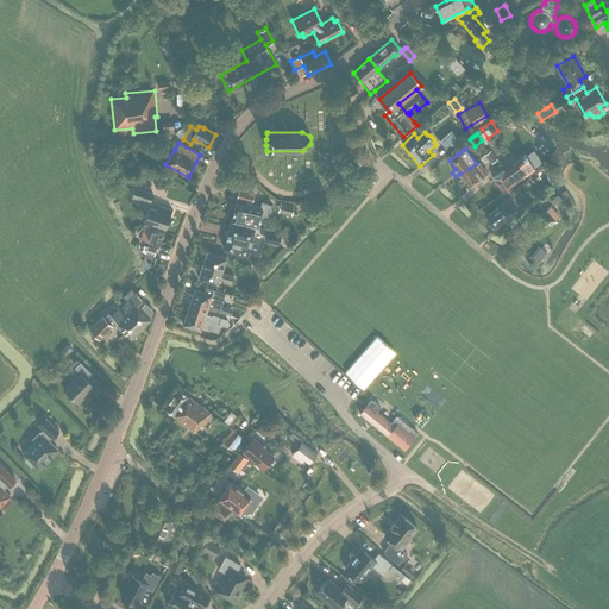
[(496,158),(490,150),(484,155),(490,163),(496,158)]
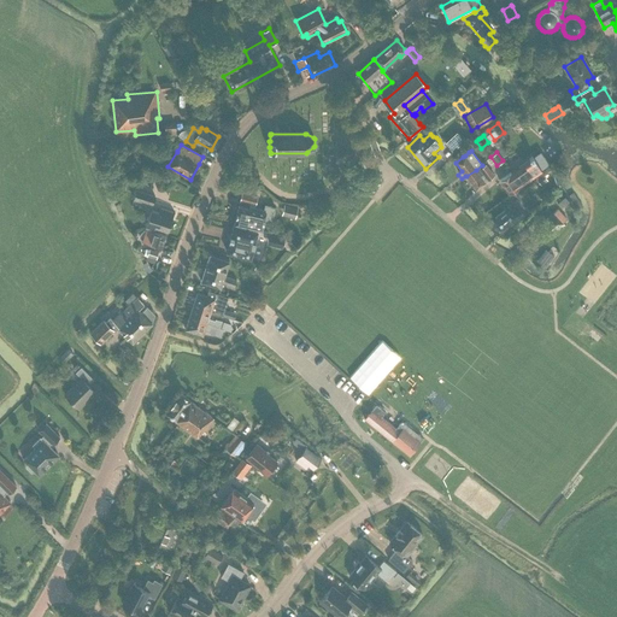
[(535,160),(533,158),(530,159),(511,174),(499,181),(509,195),(521,187),(519,187),(542,171),(535,162),(535,160)]
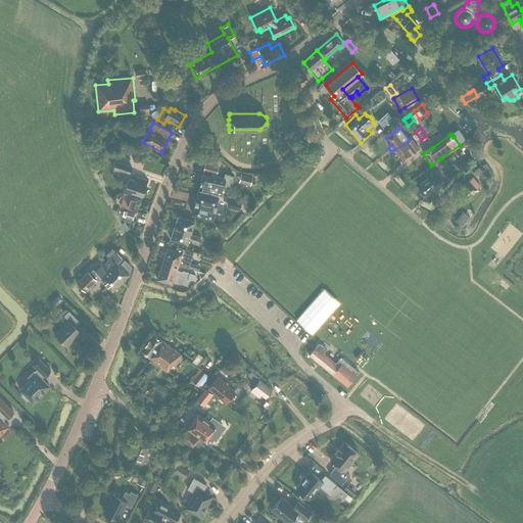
[(403,144),(395,149),(403,161),(412,155),(411,154),(414,152),(414,153),(419,149),(412,140),(410,141),(409,140),(403,144)]
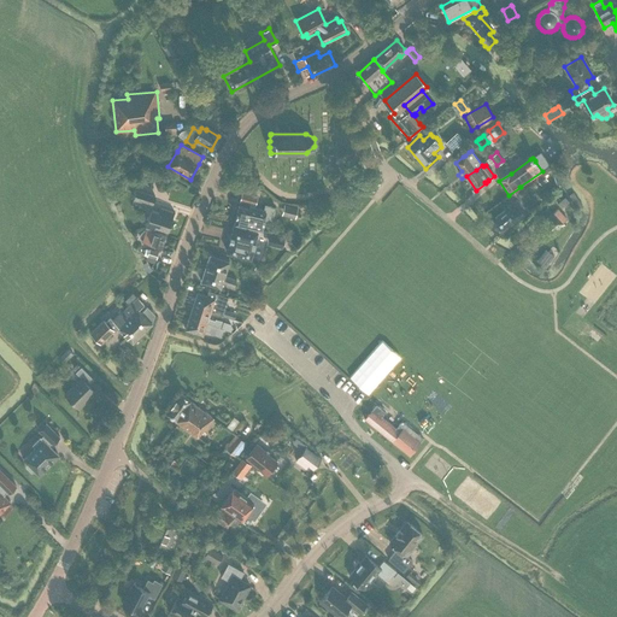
[(157,176),(168,181),(170,175),(159,170),(157,176)]
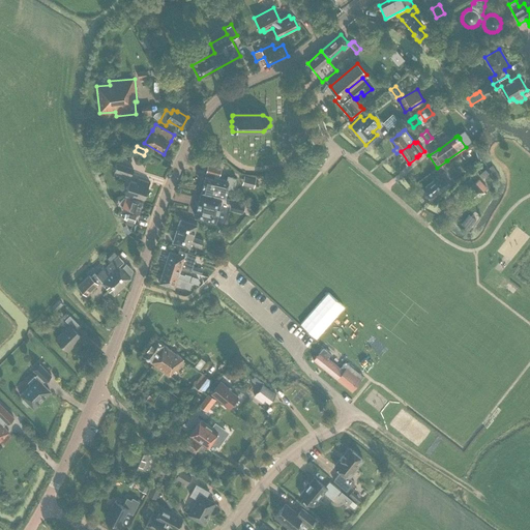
[(463,152),(461,154),(465,159),(470,155),(466,150),(465,151),(463,152)]
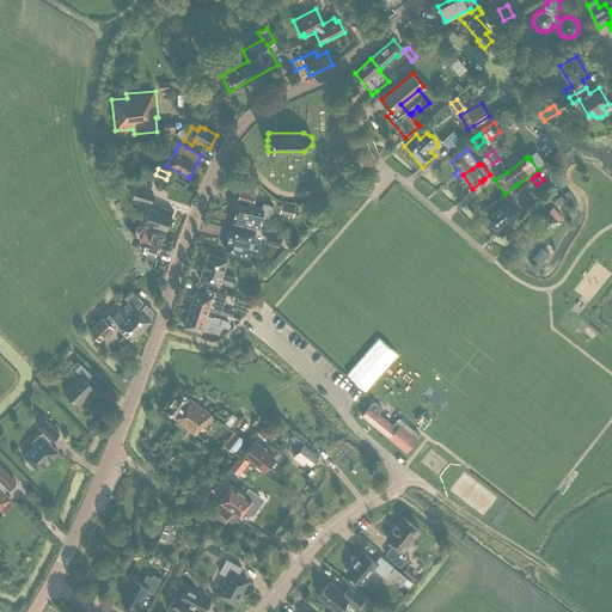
[(133,199),(151,204),(153,195),(135,189),(133,199)]
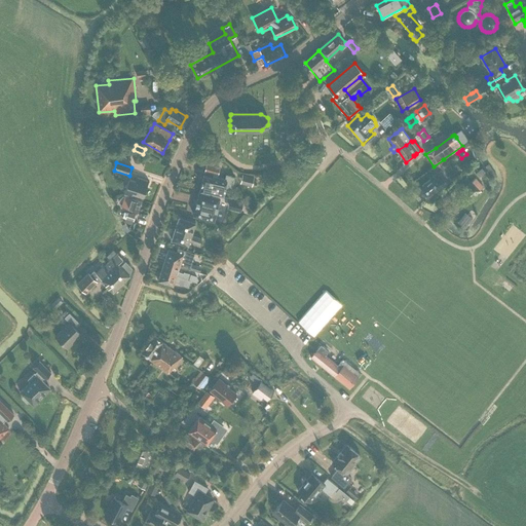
[(217,174),(217,175),(219,167),(207,164),(204,171),(213,173),(212,178),(203,176),(199,191),(211,194),(214,184),(215,184),(217,177),(216,176),(217,174)]
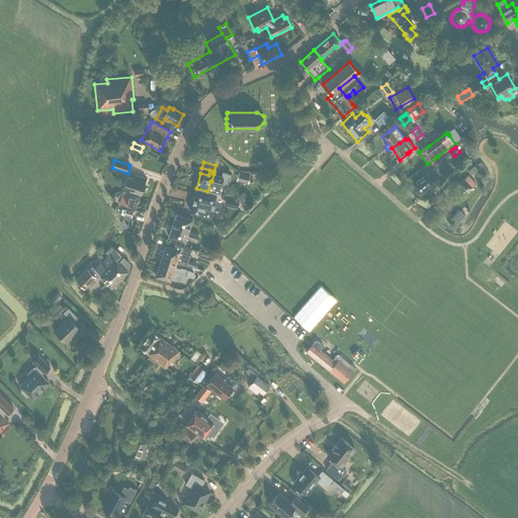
[(469,170),(467,171),(471,175),(478,170),(473,166),(472,166),(472,167),(469,170)]
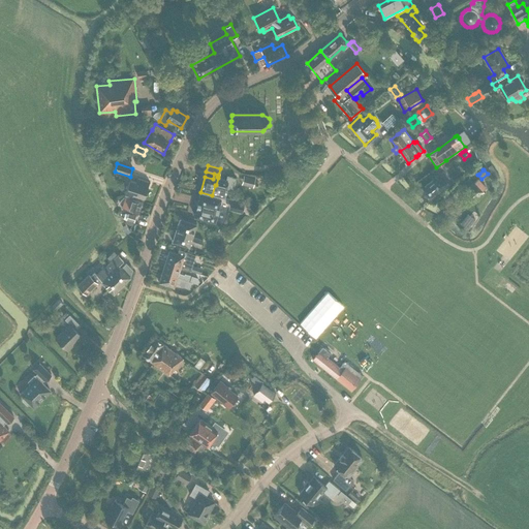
[(212,195),(224,198),(226,188),(232,188),(236,178),(226,176),(225,179),(218,178),(216,185),(215,185),(212,195)]
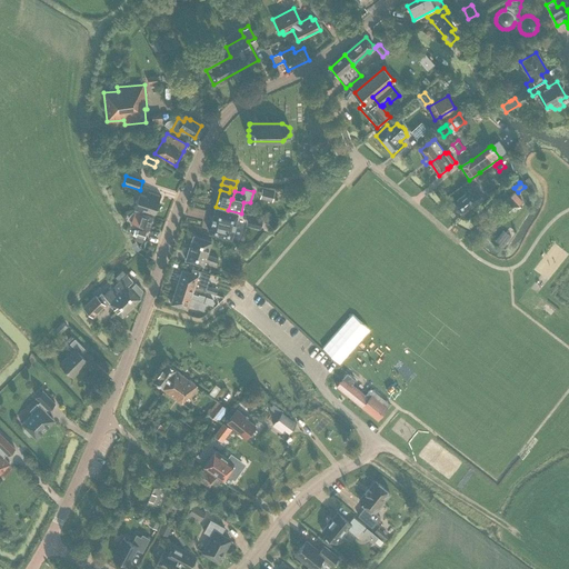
[(262,189),(259,199),(272,201),(275,192),(262,189)]
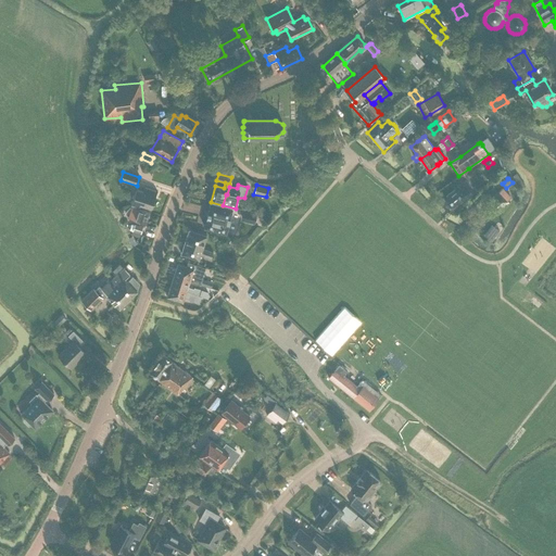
[(471,193),(466,187),(462,190),(458,187),(443,199),(451,207),(458,201),(459,202),(471,193)]
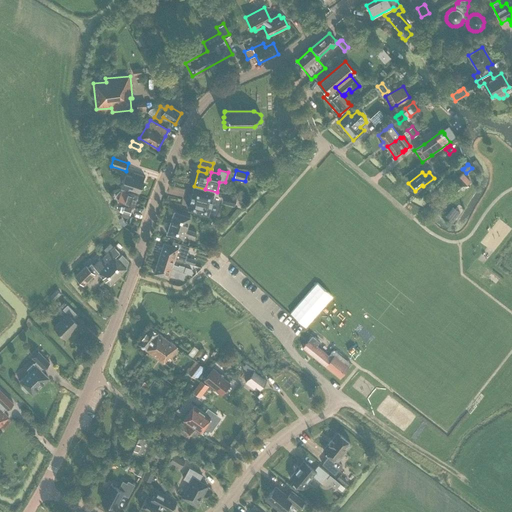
[(128,188),(139,192),(144,177),(133,173),(132,176),(125,174),(120,189),(127,191),(128,188)]
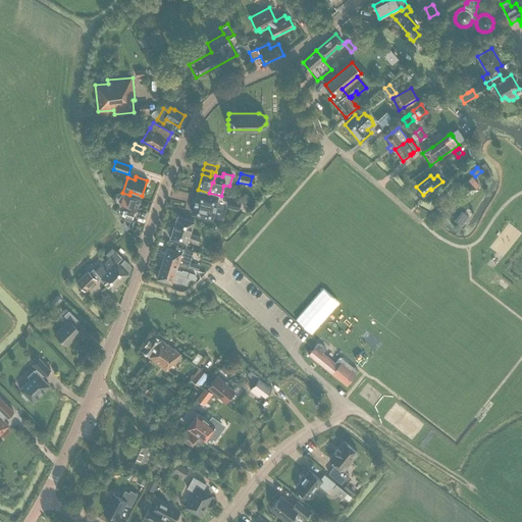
[(457,191),(465,199),(479,186),(471,177),(457,191)]
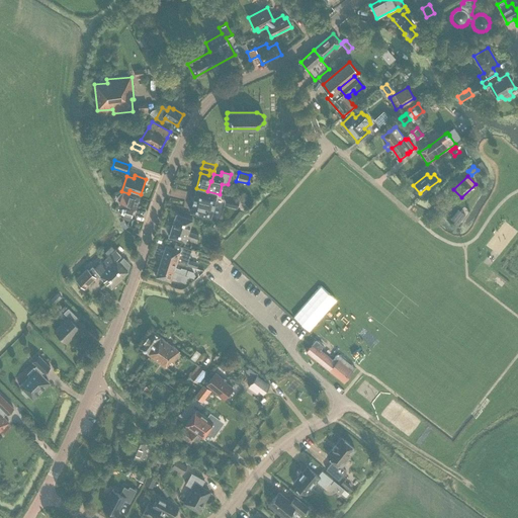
[(190,212),(210,218),(216,196),(207,194),(208,193),(195,190),(190,212)]
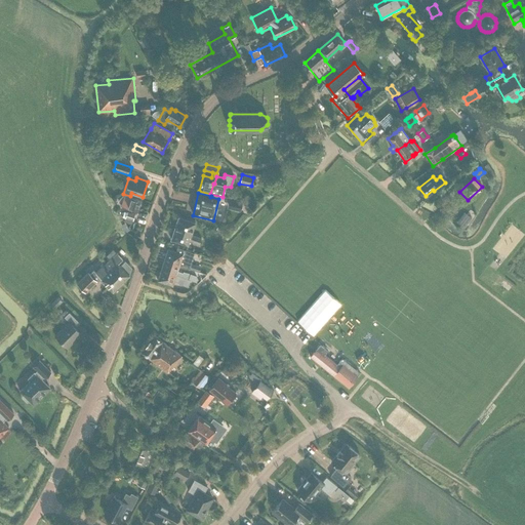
[(121,206),(137,211),(140,200),(125,195),(121,206)]
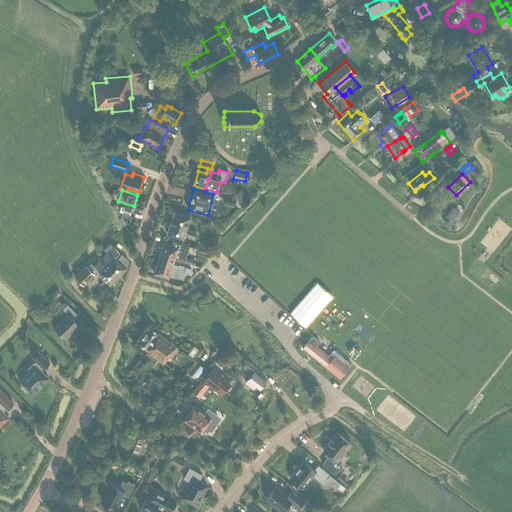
[(236,197),(223,194),(221,203),(234,206),(236,197)]
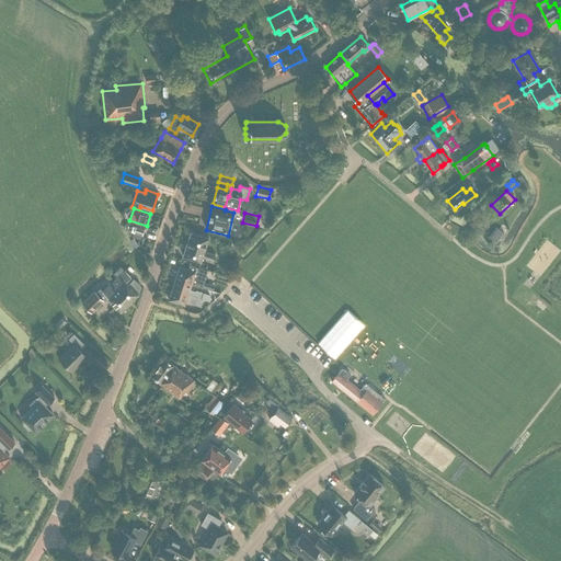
[(487,238),(494,243),(503,232),(494,227),(487,238)]
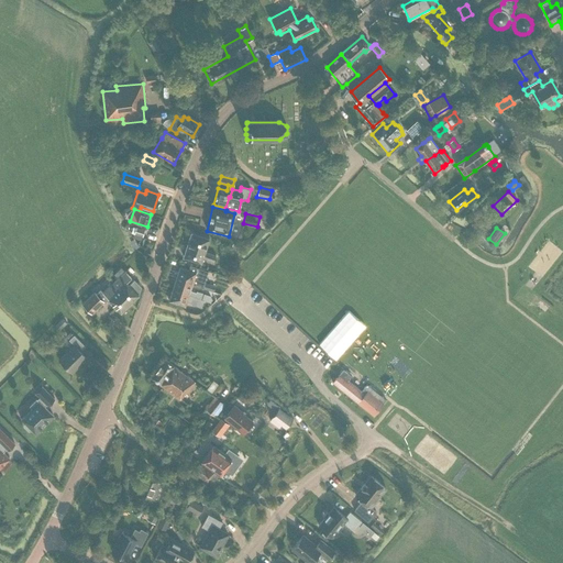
[(202,258),(213,262),(216,255),(205,252),(209,239),(191,233),(184,257),(201,263),(202,258)]
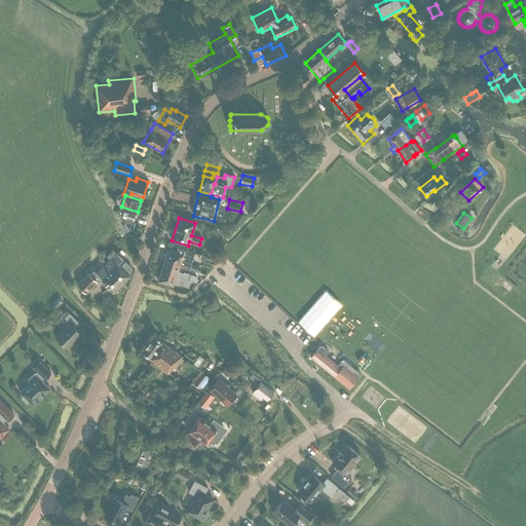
[(179,266),(188,270),(193,254),(179,250),(178,253),(167,250),(164,262),(179,266)]
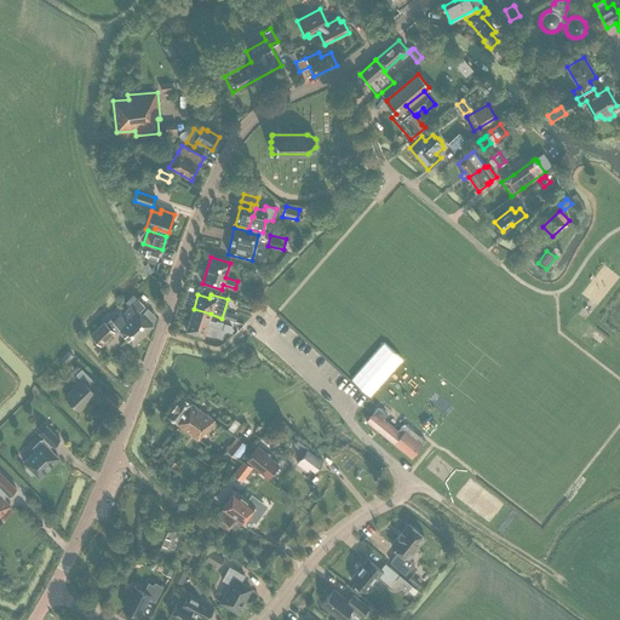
[(132,296),(125,303),(128,308),(126,310),(132,316),(130,317),(145,333),(153,325),(155,316),(148,309),(142,314),(138,311),(144,305),(138,299),(137,299),(132,296)]
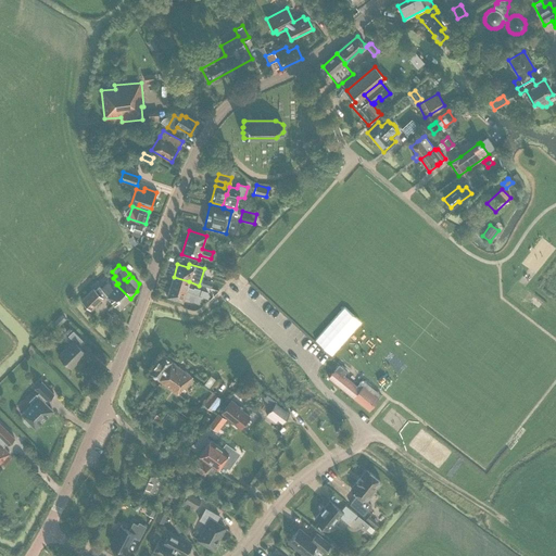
[(189,281),(174,277),(171,286),(191,293),(197,295),(199,289),(193,287),(192,289),(187,287),(189,281)]
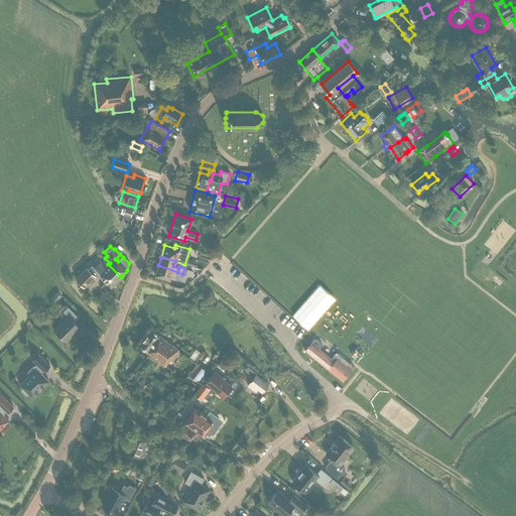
[(121,277),(108,264),(110,263),(105,258),(94,269),(91,266),(88,270),(86,268),(76,278),(84,287),(95,277),(96,278),(99,274),(111,286),(121,277)]
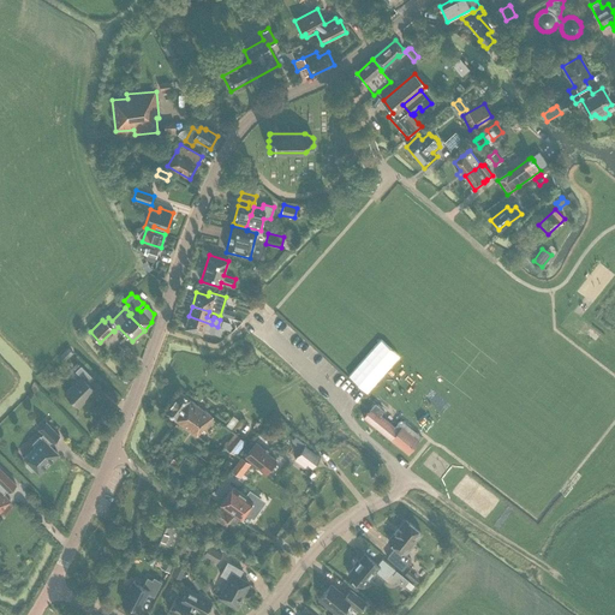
[(221,315),(232,318),(234,312),(224,309),(221,315)]
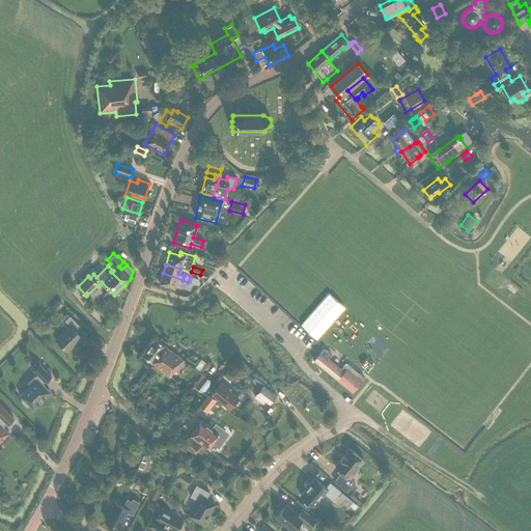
[(180,285),(183,280),(163,273),(159,283),(174,288),(175,284),(180,285)]
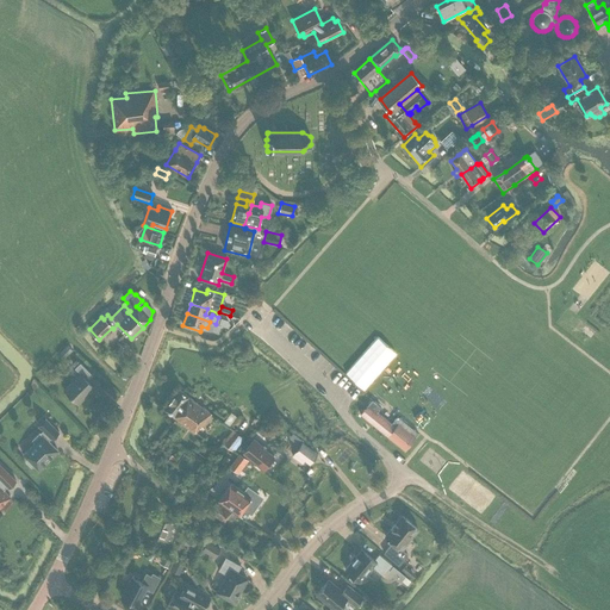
[(67,346),(58,354),(63,359),(72,350),(67,346)]
